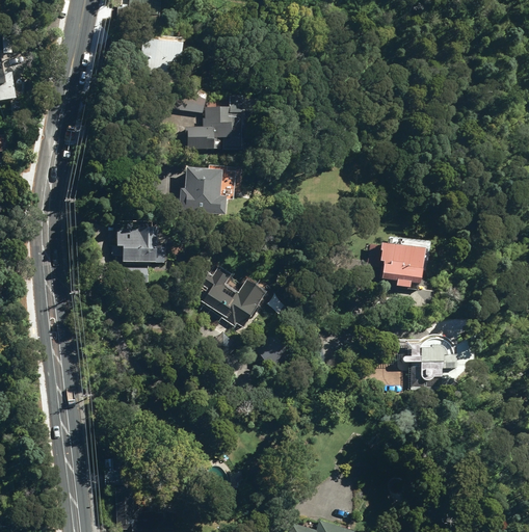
[(155,79),(172,81),(173,74),(180,75),(185,41),(143,34),(138,69),(156,71),(155,79)]
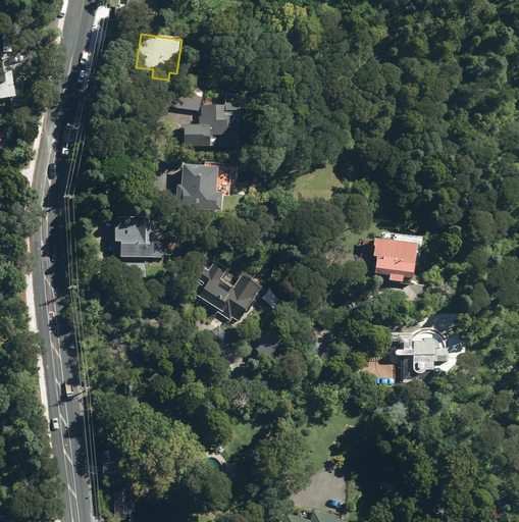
[(0,97),(14,95),(12,68),(3,69),(2,59),(0,59),(0,97)]
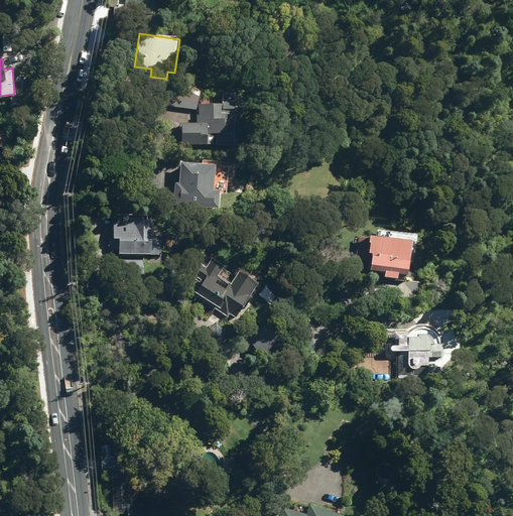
[(196,114),(196,122),(178,121),(178,146),(208,146),(208,143),(213,144),(213,147),(220,146),(219,143),(234,144),(234,134),(257,133),(257,105),(225,105),(225,101),(199,102),(199,113),(196,114)]
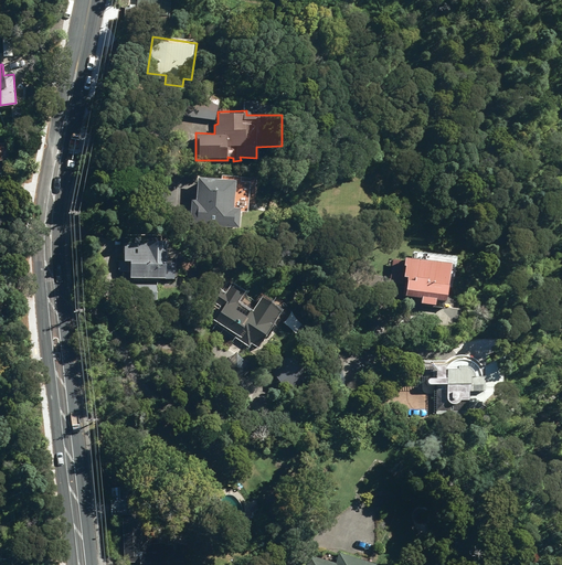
[(190,224),(240,226),(241,206),(235,205),(236,178),(197,176),(195,200),(191,199),(190,224)]
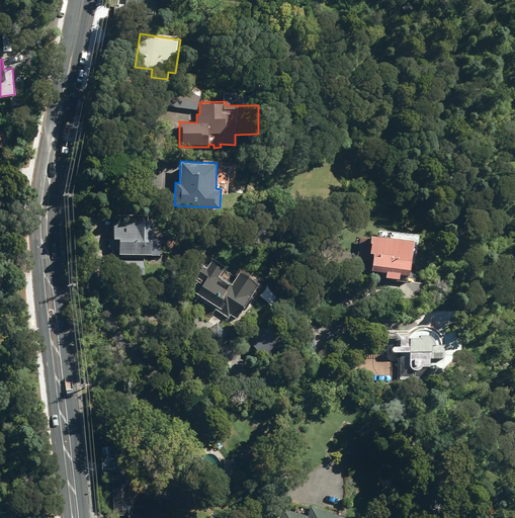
[(119,254),(160,255),(160,239),(154,239),(154,219),(108,219),(108,247),(119,248),(119,254)]
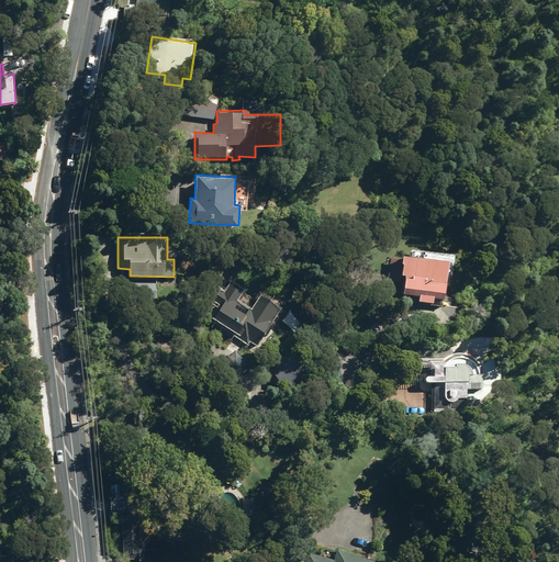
[(449,299),(455,258),(406,254),(405,261),(390,259),(387,279),(399,281),(400,273),(406,274),(406,278),(409,278),(406,293),(421,295),(420,301),(436,302),(436,298),(449,299)]
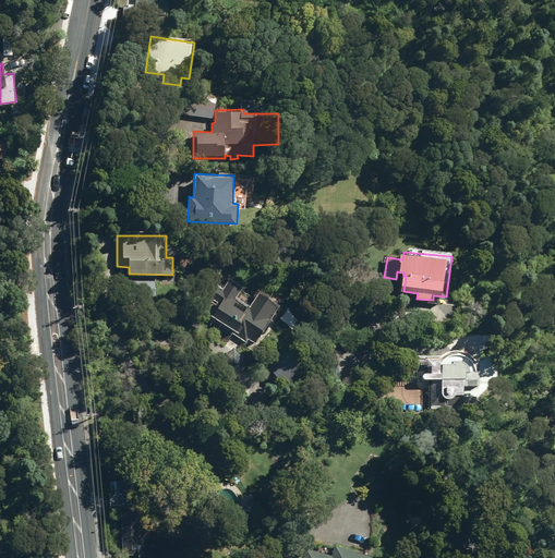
[(248,338),(254,342),(279,306),(258,292),(249,307),(234,298),(242,288),(226,278),(215,293),(224,299),(210,318),(244,341),(248,338)]
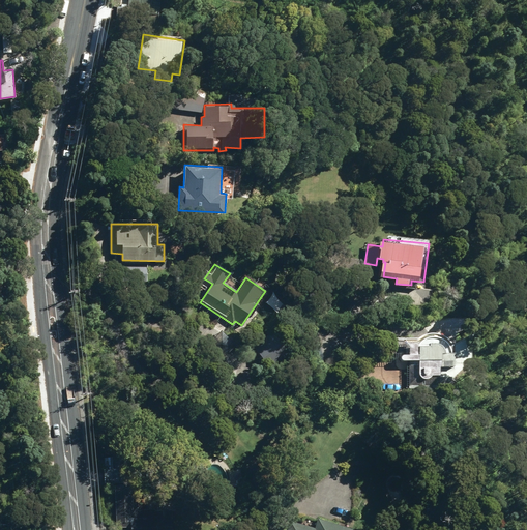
[(125,277),(147,277),(146,267),(124,267),(125,277)]
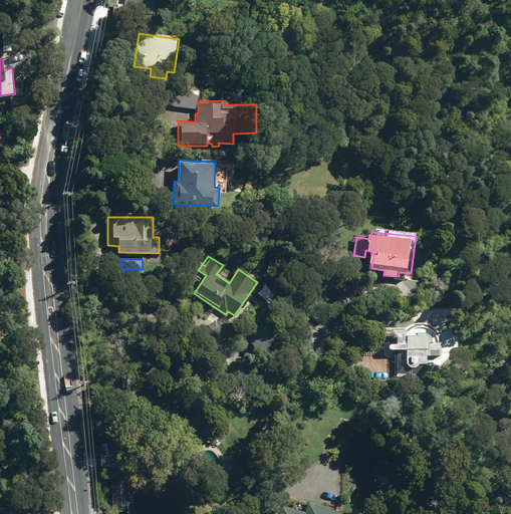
[(245,334),(259,359),(284,344),(270,319),(245,334)]
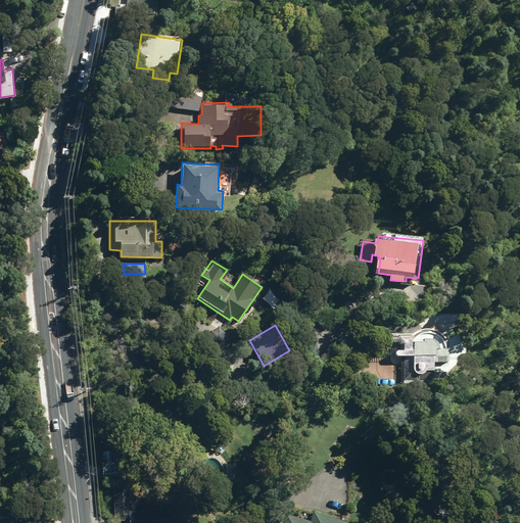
[(218,326),(203,338),(218,353),(232,341),(218,326)]
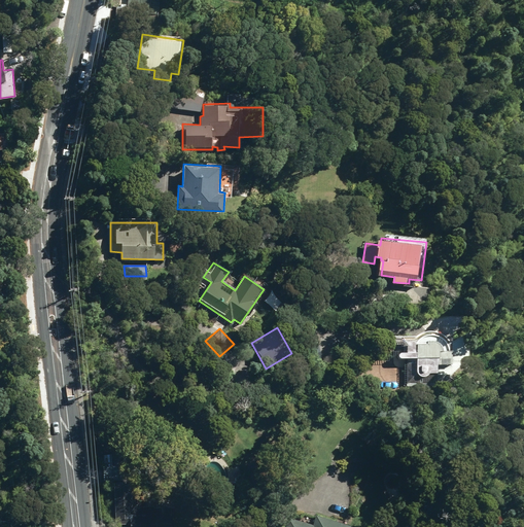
[(473,340),(477,340),(477,328),(450,343),(447,339),(445,336),(441,334),(437,331),(432,330),(428,330),(424,331),(420,332),(416,335),(414,337),(373,335),(372,363),(404,364),(404,385),(453,386),(453,375),(469,359),(473,359),(473,340)]
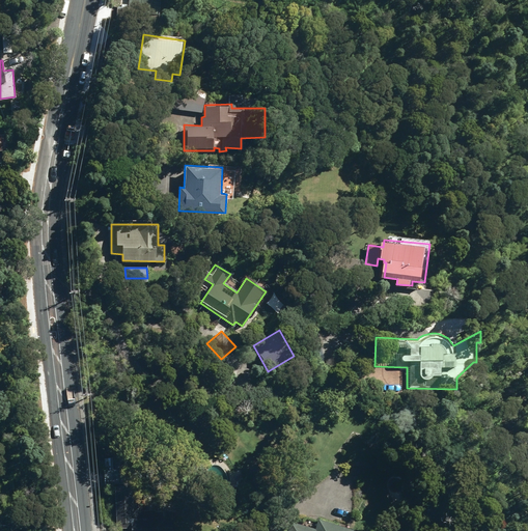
[(286,530),(355,530),(356,530),(320,519),(316,529),(290,521),(286,530)]
